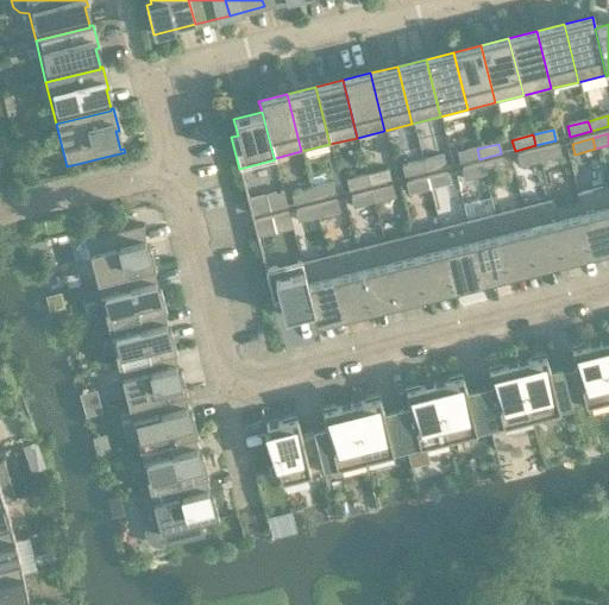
[(558,147),(537,152),(540,163),(560,158),(558,147)]
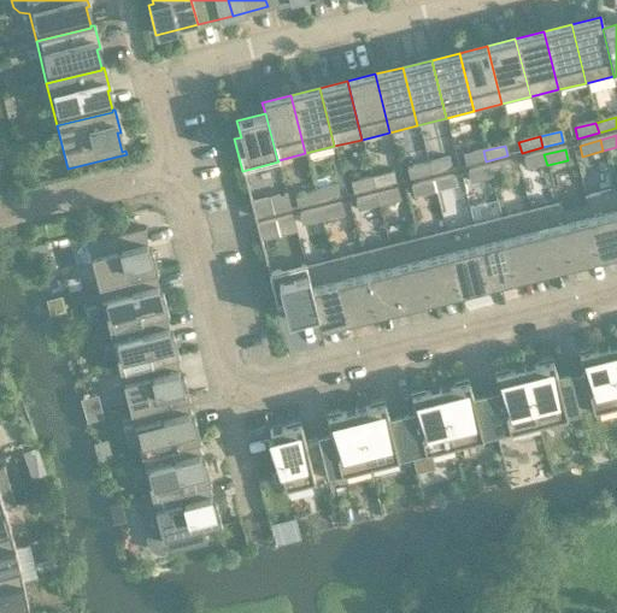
[(486,161),(483,151),(463,155),(465,166),(486,161)]
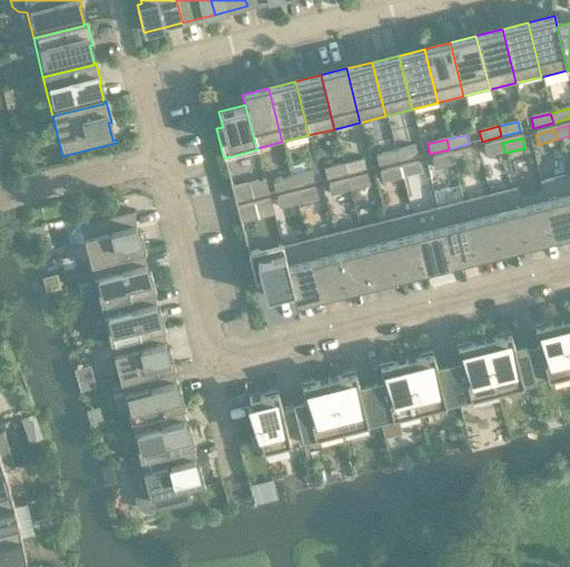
[(505,153),(502,143),(483,147),(485,157),(505,153)]
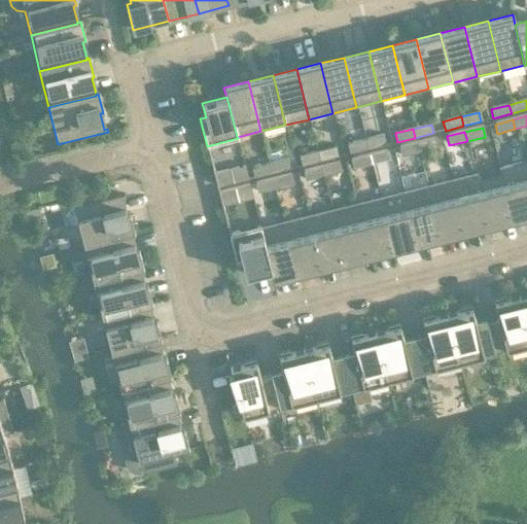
[(383,136),(365,141),(367,150),(385,145),(383,136)]
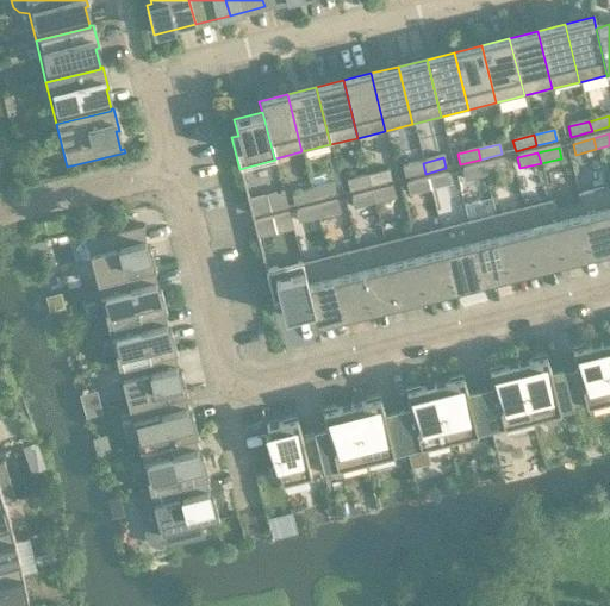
[(503,161),(483,167),(485,177),(506,172),(503,161)]
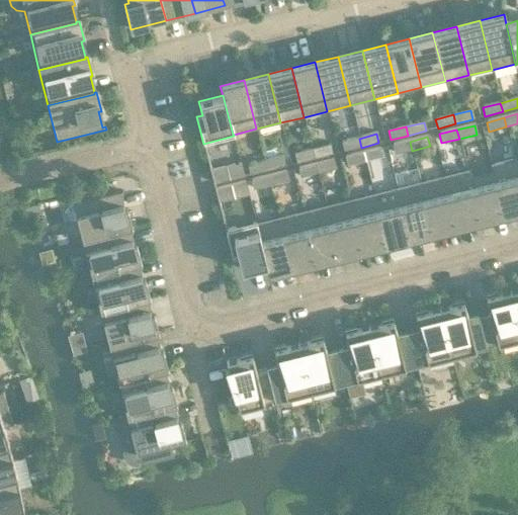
[(361,148),(359,139),(341,143),(343,152),(361,148)]
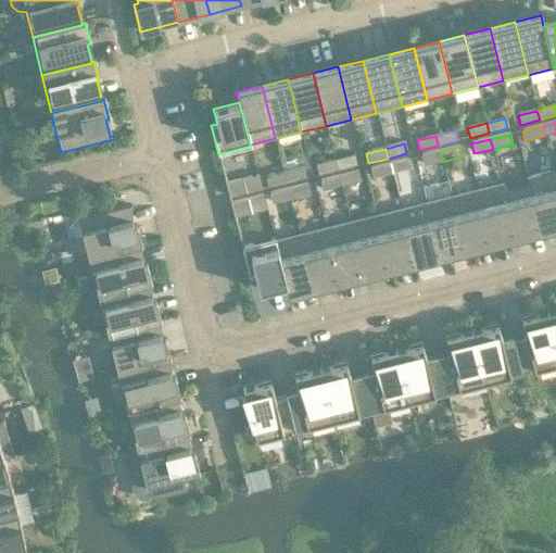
[(442,162),(440,152),(420,156),(424,166),(442,162)]
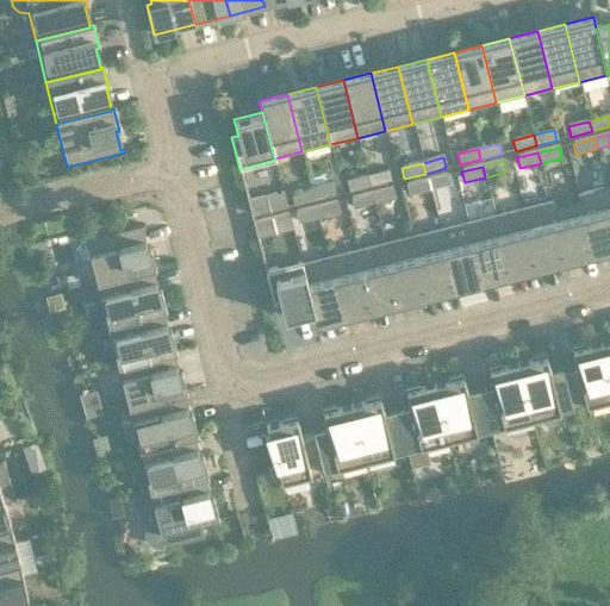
[(388,172),(367,176),(369,187),(391,182),(388,172)]
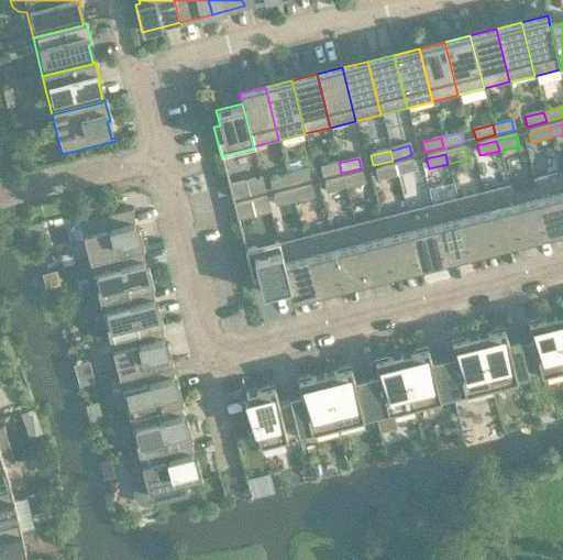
[(414,162),(394,166),(397,176),(416,172),(414,162)]
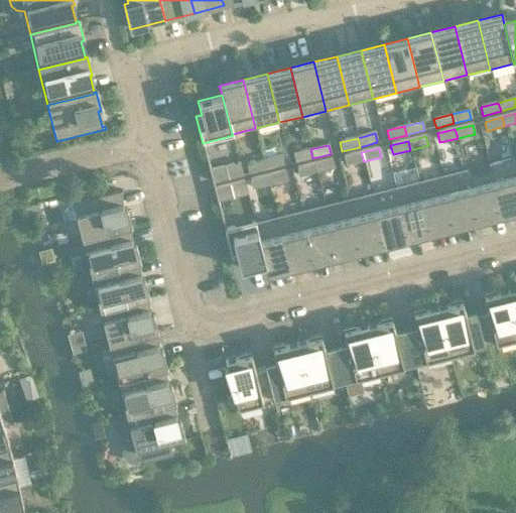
[(312,158),(310,149),(293,154),(295,163),(312,158)]
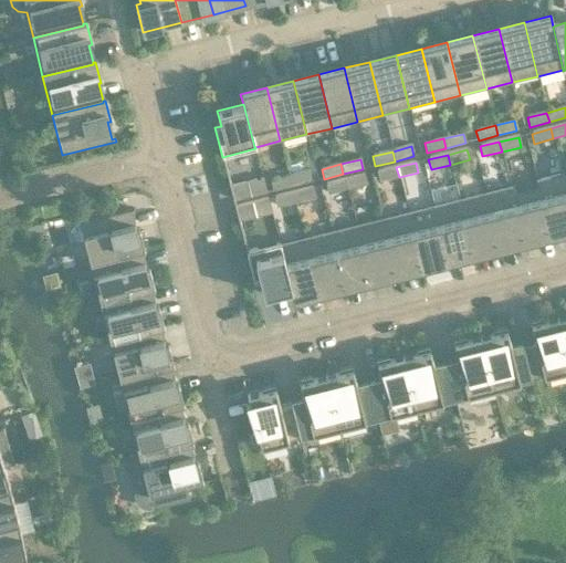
[(399,177),(396,167),(377,173),(379,183),(399,177)]
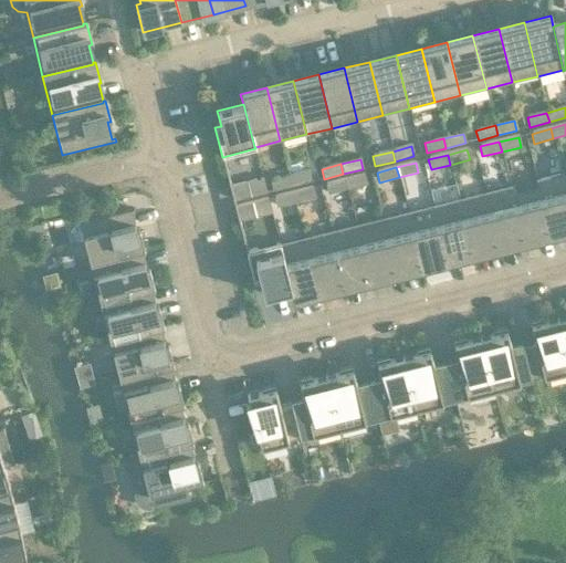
[(308,173),(290,177),(292,187),(311,183),(308,173)]
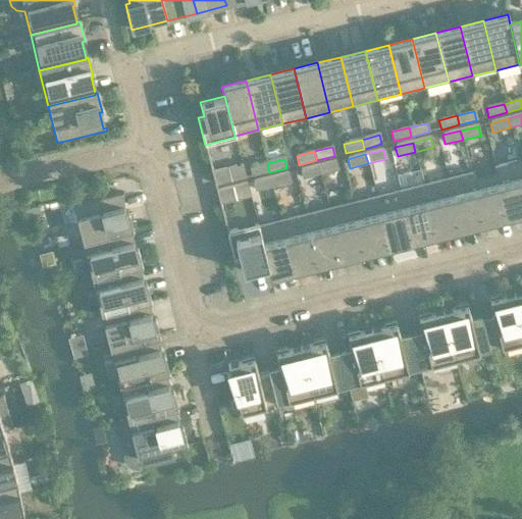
[(507,216),(521,212),(521,174),(519,161),(494,167),(497,175),(507,216)]
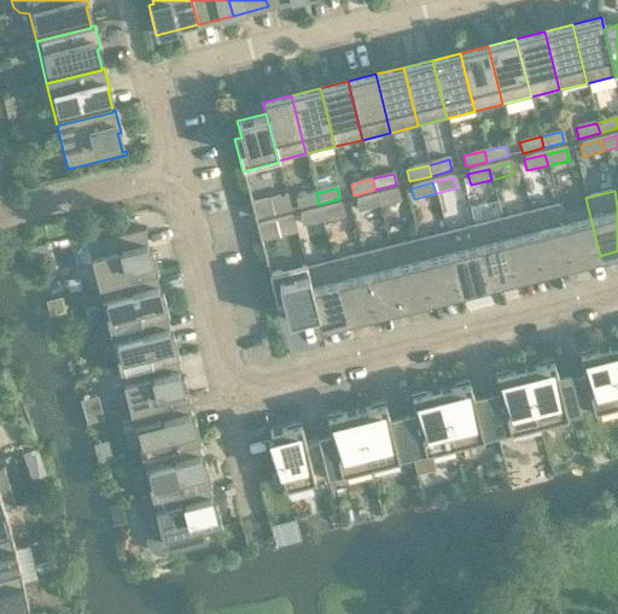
[(397,192),(377,197),(379,208),(401,203),(397,192)]
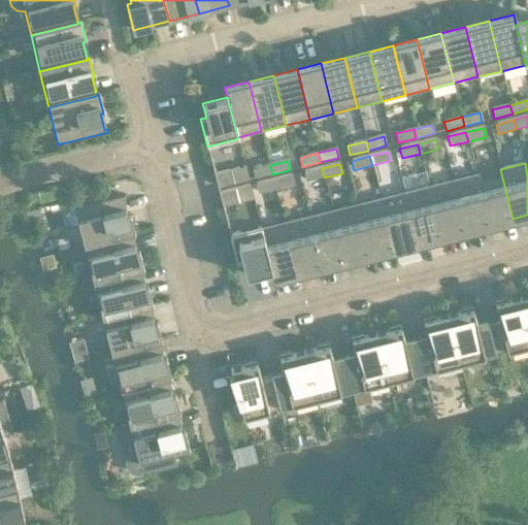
[(272,174),(270,165),(252,169),(254,178),(272,174)]
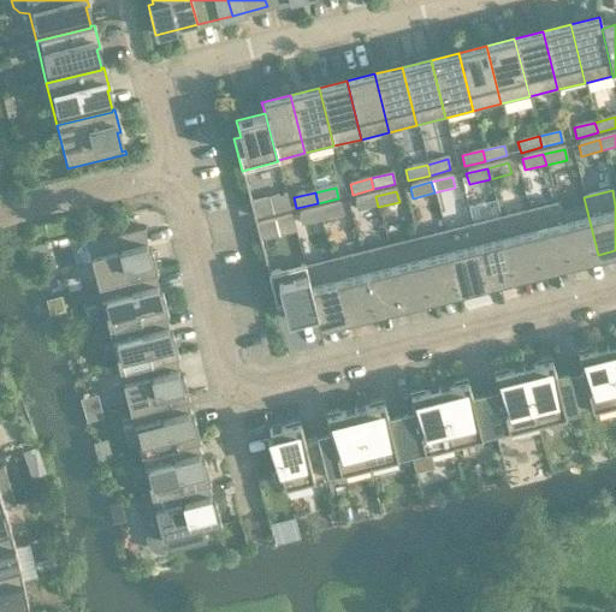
[(285,196),(252,205),(250,205),(254,219),(290,211),(285,196)]
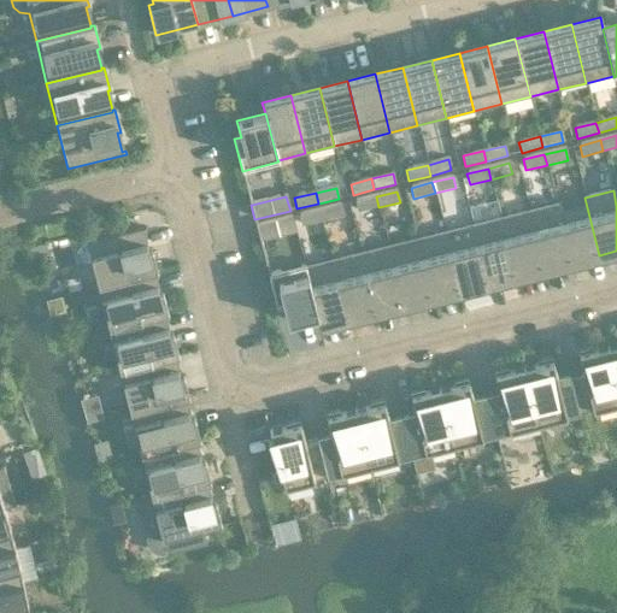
[(378,207),(376,196),(354,201),(358,212),(378,207)]
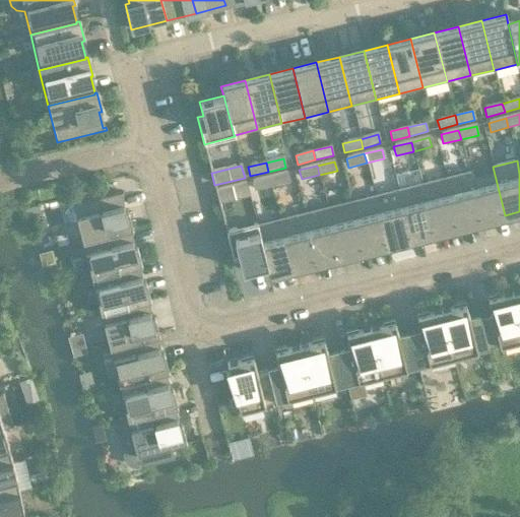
[(287,173),(269,178),(272,187),(289,182),(287,173)]
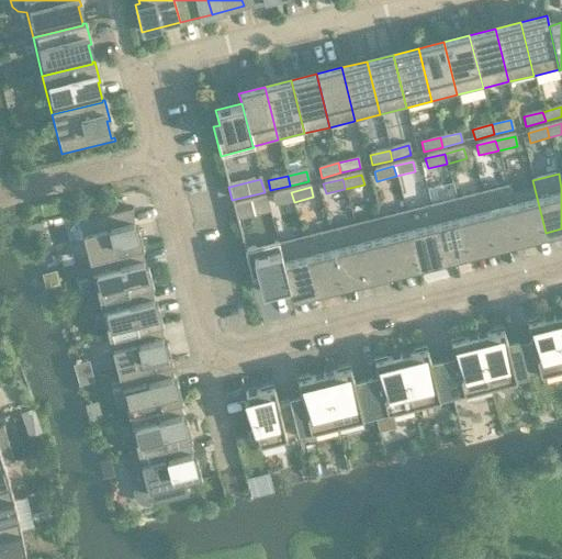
[(495,246),(520,239),(509,196),(510,196),(508,187),(482,193),(495,246)]
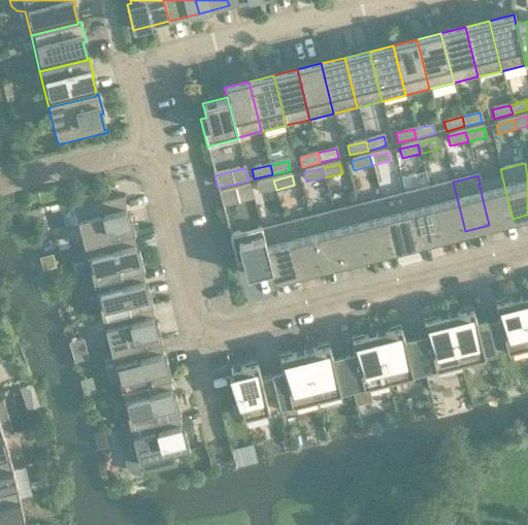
[(502,177),(480,184),(479,184),(489,225),(513,219),(502,177)]
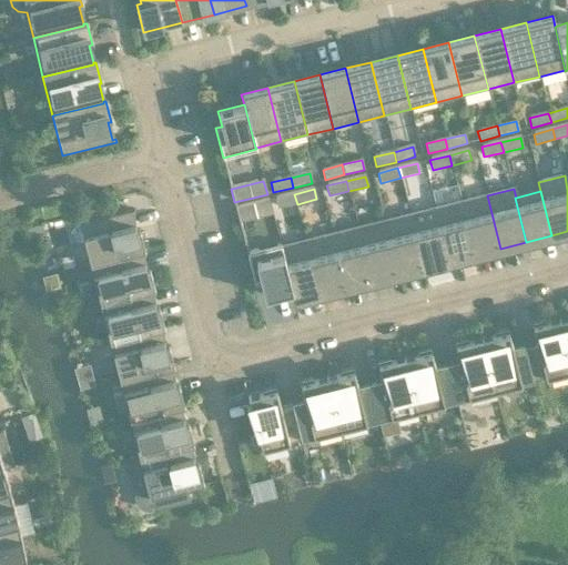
[(297,204),(294,194),(275,199),(277,209),(297,204)]
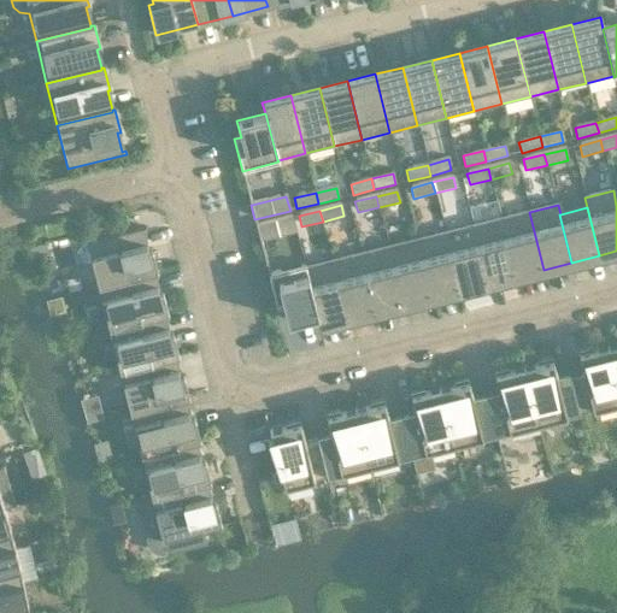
[(529,212),(500,219),(516,277),(544,270),(529,212)]
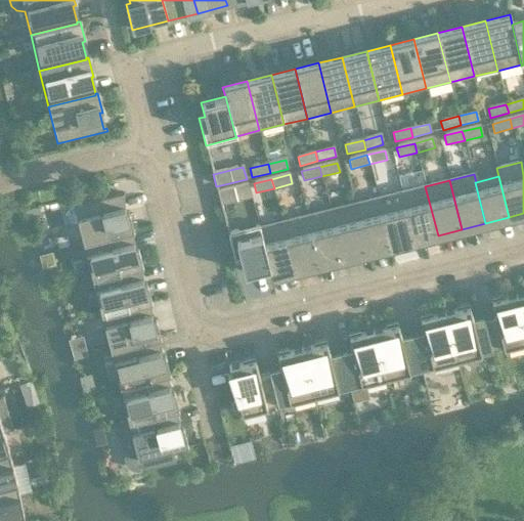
[(220,206),(222,205),(251,198),(248,185),(217,192),(220,206)]
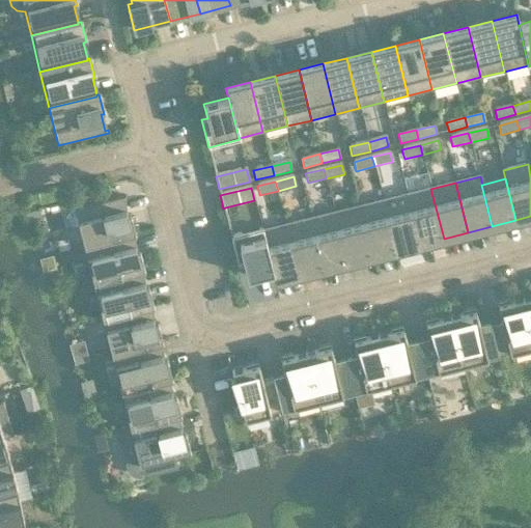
[(409,203),(419,245),(444,239),(430,189),(406,195),(408,203),(409,203)]
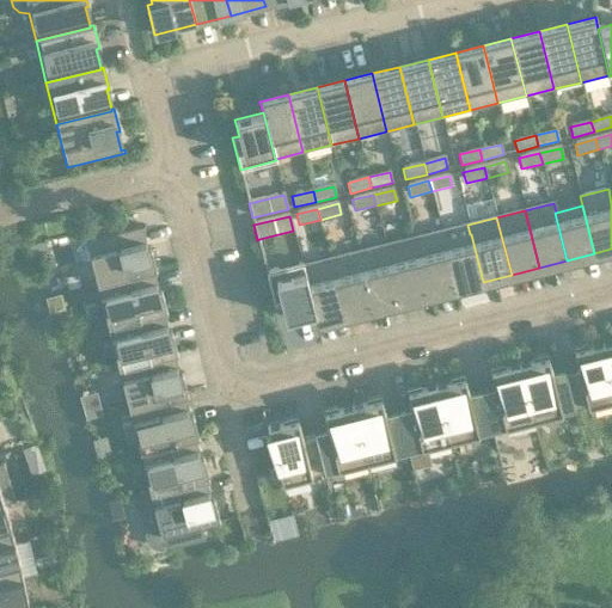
[(467,225),(442,231),(445,240),(444,240),(456,288),(483,282),(471,234),(470,234),(467,225)]
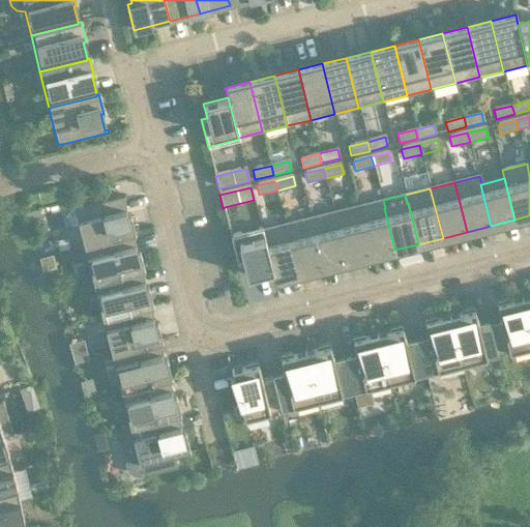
[(79,227),(84,247),(131,235),(131,237),(135,236),(129,216),(126,216),(122,201),(125,200),(124,198),(75,210),(69,211),(67,215),(69,226),(74,228),(79,227)]
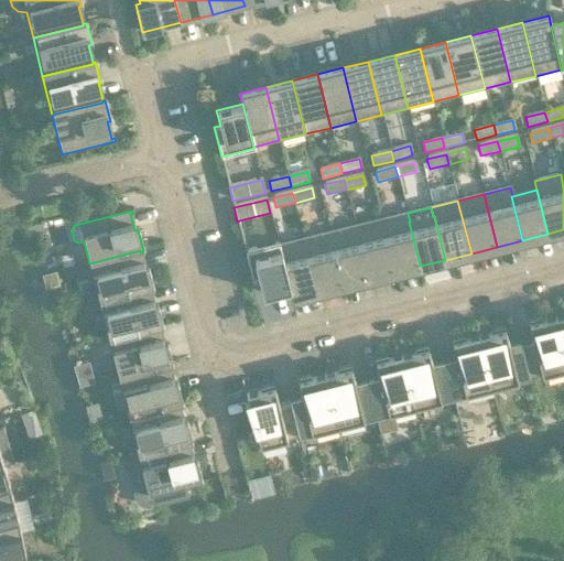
[(408,213),(381,219),(394,272),(420,266),(409,222),(410,222),(408,213)]
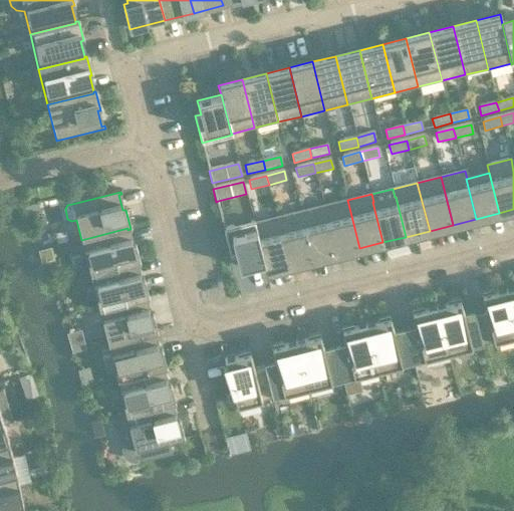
[(335,254),(359,248),(347,200),(323,206),(335,254)]
